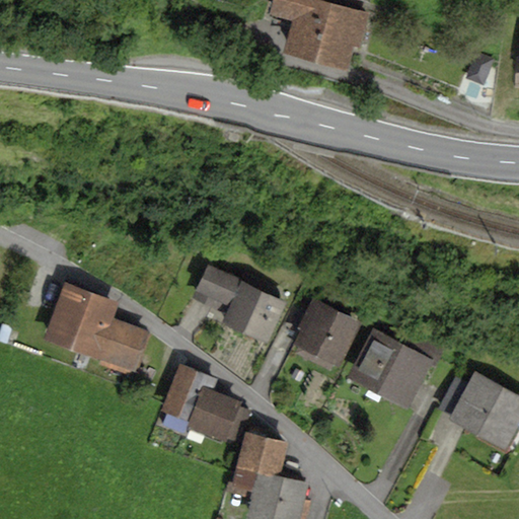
[(273,0),(269,15),(291,21),(283,49),(346,67),(352,45),(360,47),(370,13),(323,0),(273,0)]
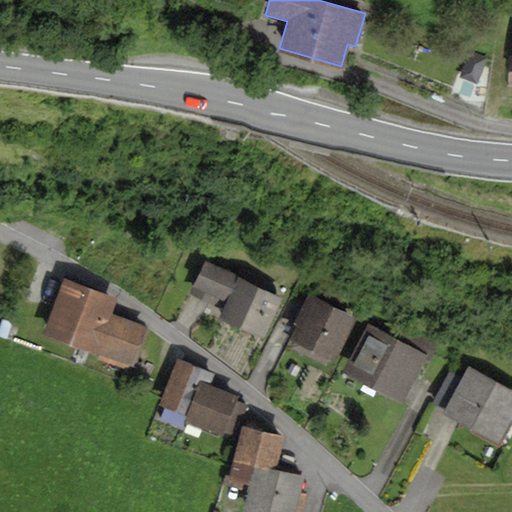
[(469,49),(458,76),(477,83),(488,56),(469,49)]
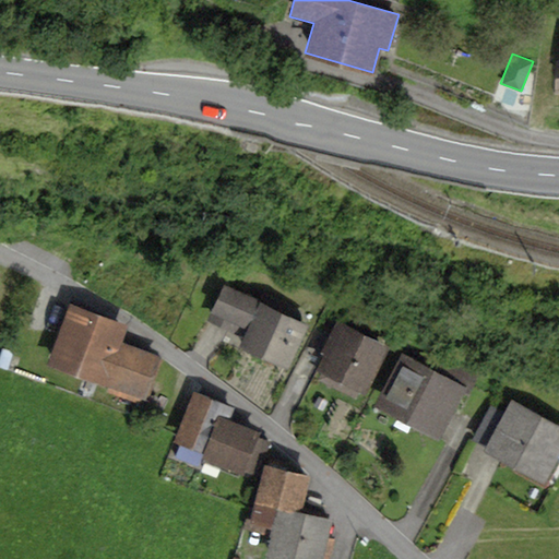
[(244,337),(260,304),(224,286),(207,320),(244,337)]
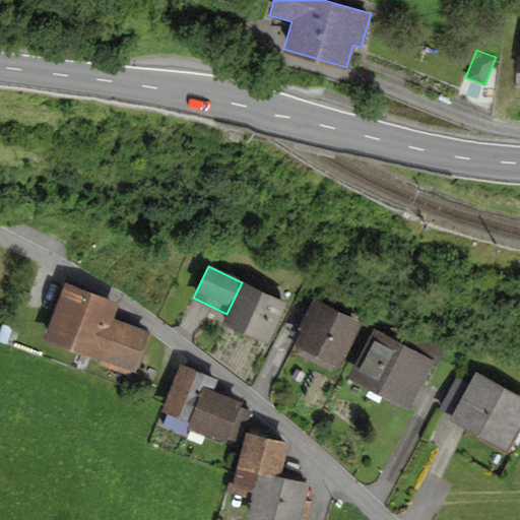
[(120,303),(64,282),(44,339),(135,372),(149,332),(114,319),(120,303)]
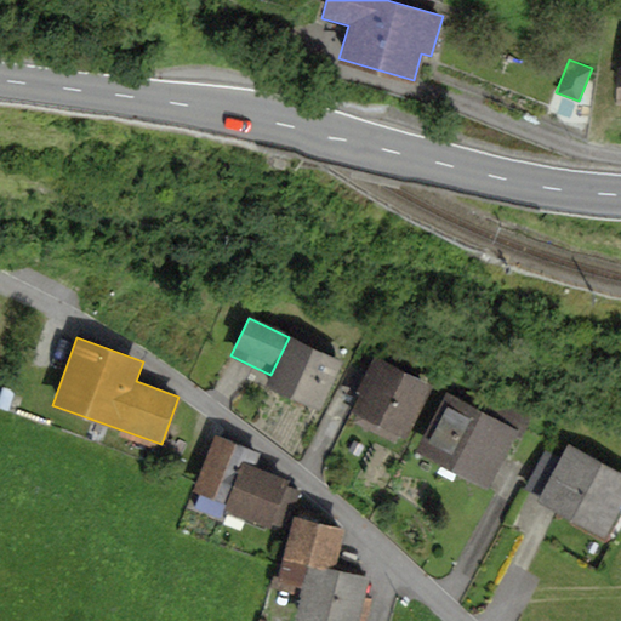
[(343,363),(289,337),(271,375),(266,386),(320,412),(343,363)]
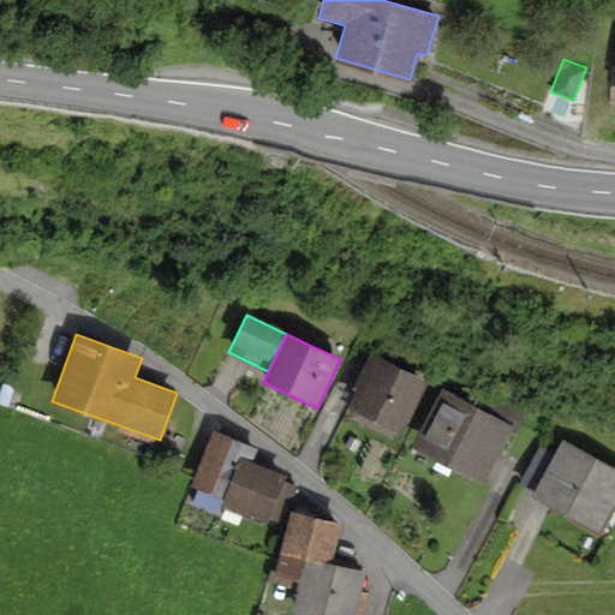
[(429,382),(370,352),(351,389),(356,392),(347,408),(353,411),(348,418),(392,440),(395,433),(401,435),(429,382)]
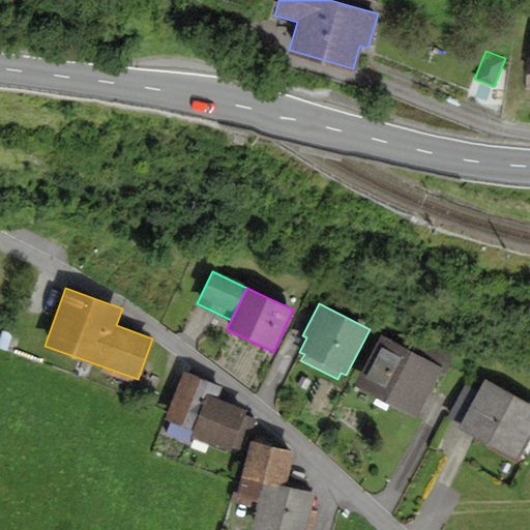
[(400,346),(381,336),(355,385),(416,417),(439,375),(442,377),(453,355),(408,330),(400,346)]
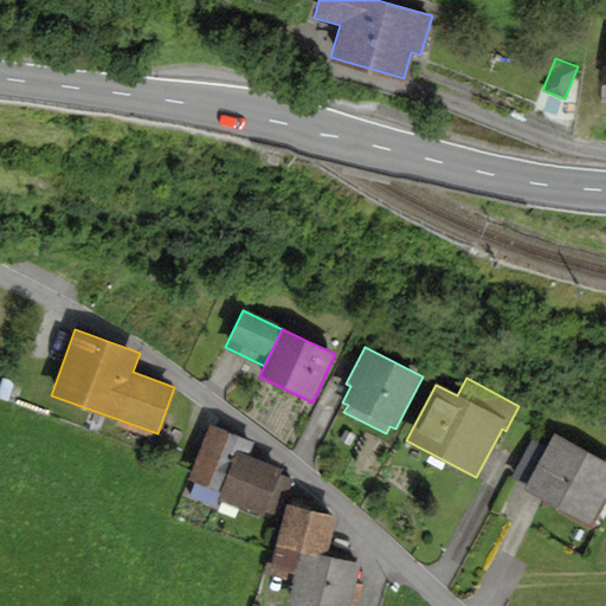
[(256,442),(210,424),(187,479),(195,483),(191,495),(213,504),(218,495),(272,516),(282,494),(287,495),(294,478),(282,474),(284,469),(251,456),(256,442)]
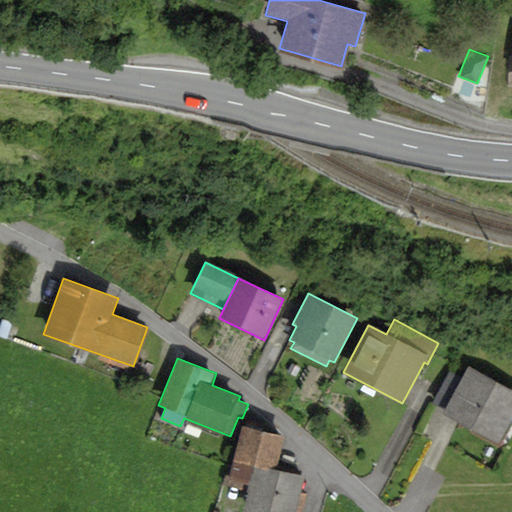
[(511,418),(511,390),(468,367),(462,378),(448,371),(431,403),(443,410),(441,414),(498,445),(511,418)]
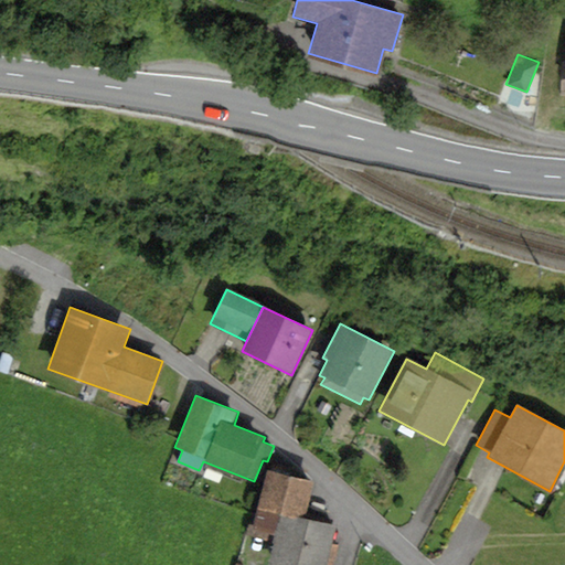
[(291,470),(268,465),(253,528),(274,533),(272,542),(275,543),(269,564),(327,564),(337,525),(305,518),(313,480),(290,475),(291,470)]
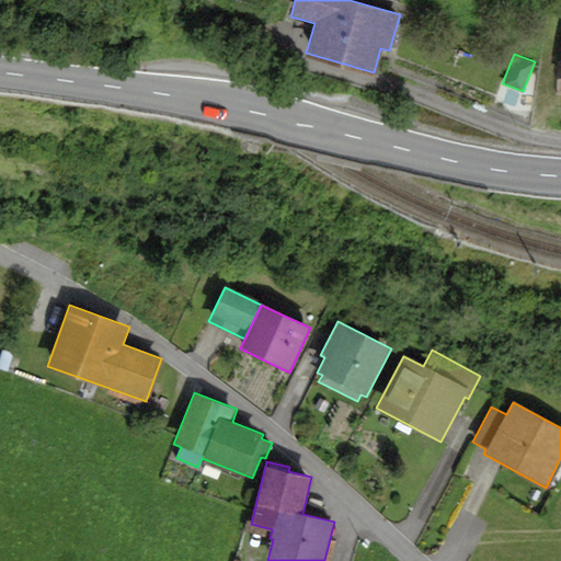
All buildings are outlined.
